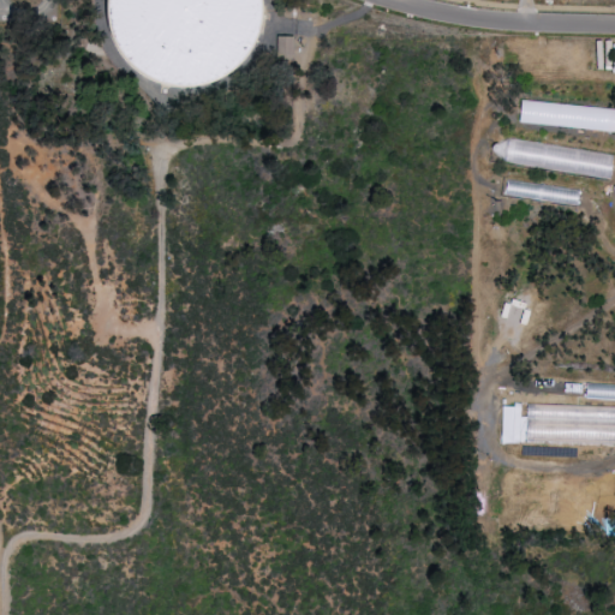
[(107,27),(112,35),(112,42),(121,58),(127,60),(136,76),(174,87),(181,87),(184,87),(207,84),(242,65),(245,51),(252,47),(262,16),(260,0),(106,0),(105,5),(107,27)]
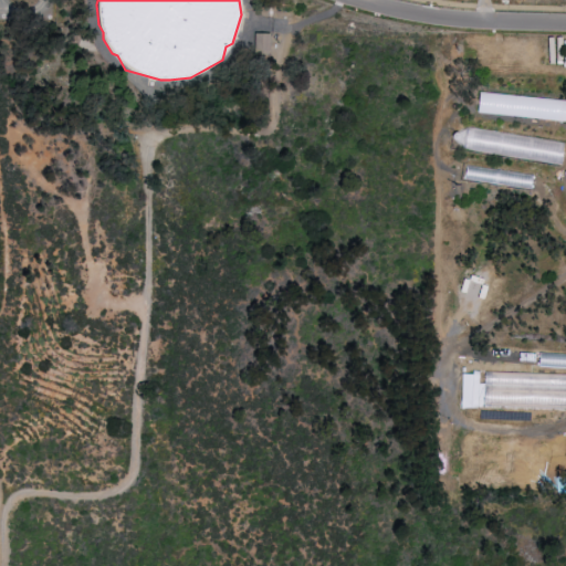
[(270,33),(253,33),(254,51),(270,51),(270,33)]
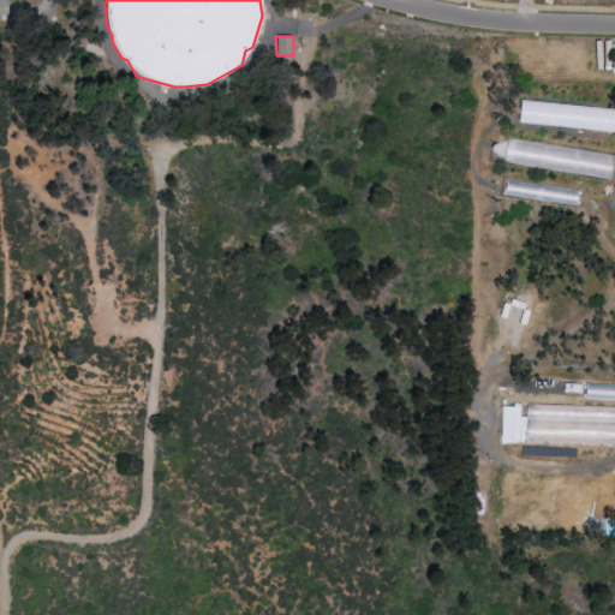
[(293,58),(278,57),(276,67),(293,69),(293,58)]
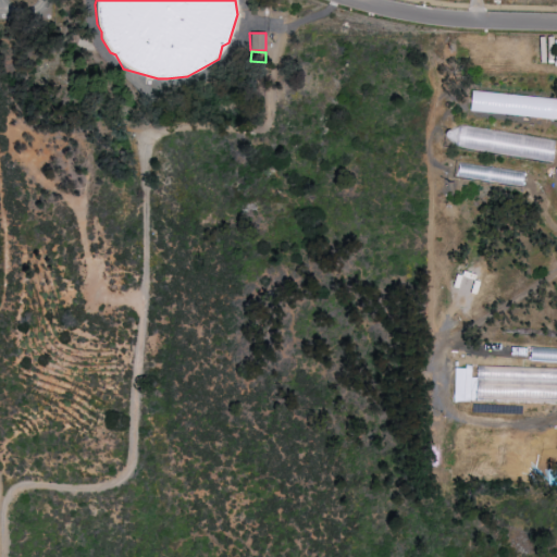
[(556,115),(556,98),(494,95),(494,96),(493,112),(556,115)]
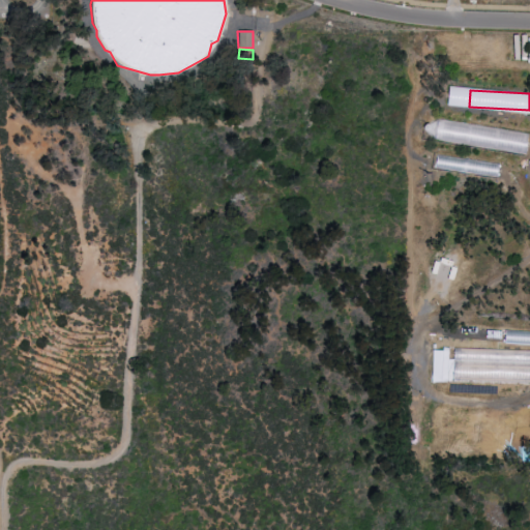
[(503,150),(506,130),(435,119),(432,140),(503,150)]
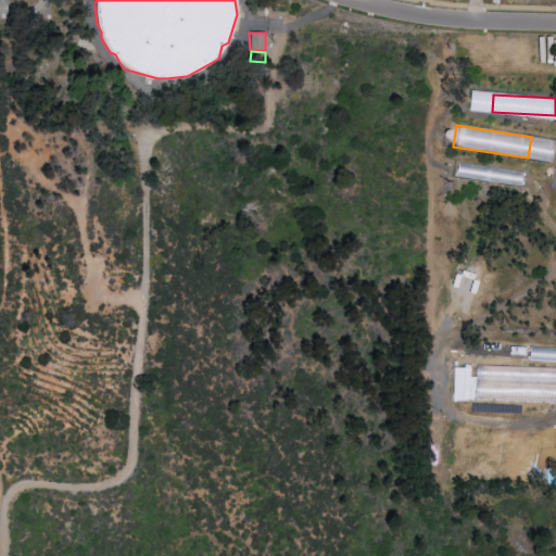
[(520,186),(521,172),(457,163),(456,176),(520,186)]
